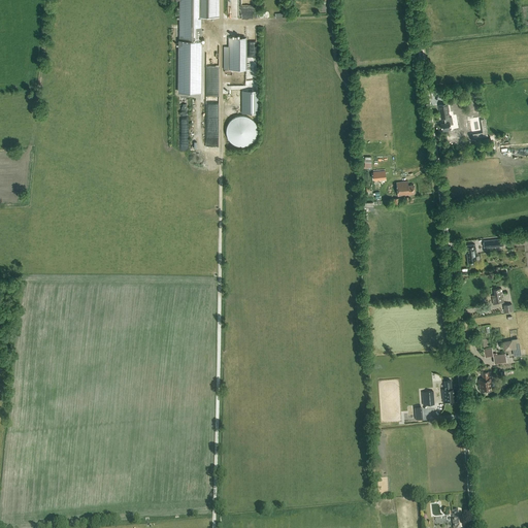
[(180,0),(179,93),(201,93),(202,17),(220,17),(219,0),(180,0)]
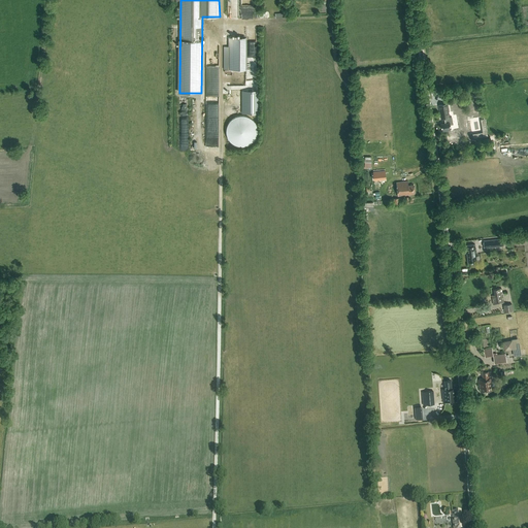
[(245,70),(245,38),(228,38),(228,70),(245,70)]
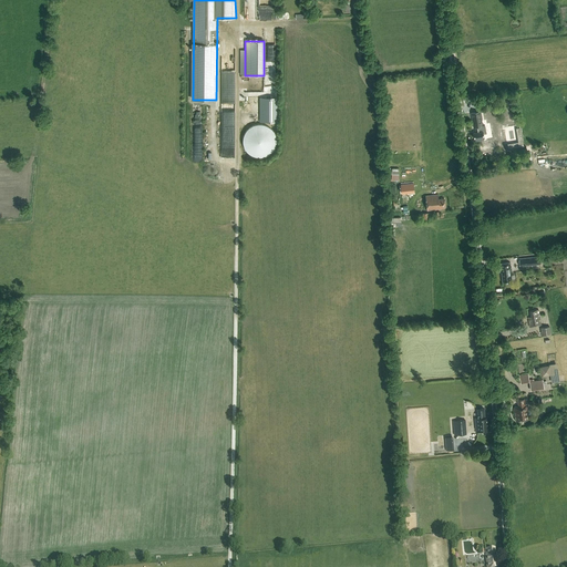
[(271,121),(271,96),(255,96),(255,121),(271,121)]
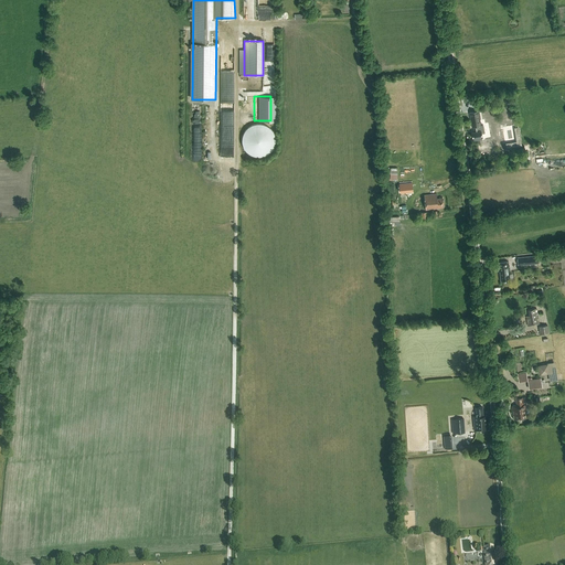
[(481,125),(478,110),(469,113),(472,127),(473,127),(473,132),(471,132),(472,139),(473,139),(473,140),(482,139),(481,137),(482,137),(481,134),(484,132),(483,125),(481,125)]
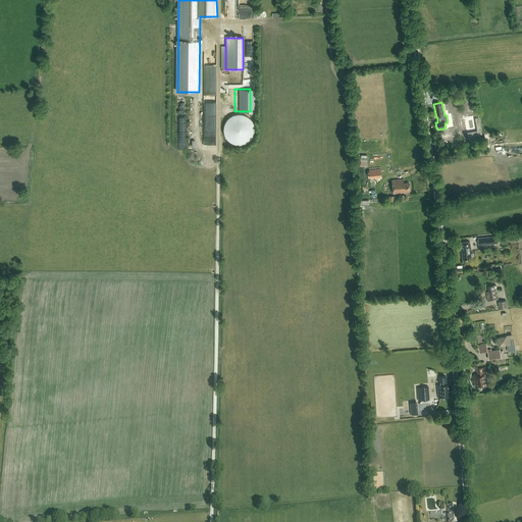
[(241,114),(240,114),(238,114),(236,114),(235,115),(233,115),(231,116),(230,117),(229,117),(228,119),(227,120),(226,121),(225,122),(225,123),(224,125),(224,126),(223,127),(223,129),(223,132),(224,133),(224,134),(224,135),(225,136),(225,137),(225,138),(226,139),(227,139),(227,140),(228,141),(229,142),(230,143),(231,143),(232,144),(233,144),(235,144),(236,145),(238,145),(241,145),(242,145),(243,145),(245,144),(246,144),(247,143),(248,143),(249,142),(250,141),(251,140),(252,139),(253,138),(253,137),(254,136),(254,135),(254,134),(254,133),(255,132),(255,131),(255,129),(255,127),(254,126),(254,125),(254,124),(253,123),(253,122),(252,121),(252,120),(251,119),(250,119),(249,117),(248,116),(247,116),(246,115),(245,115),(244,115),(243,114),(242,114),(241,114)]
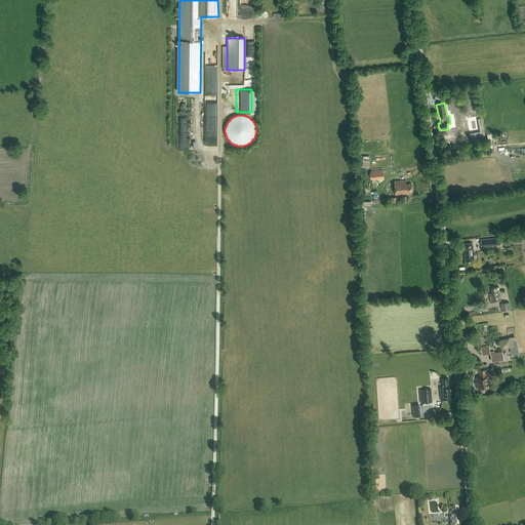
[(470,137),(485,134),(483,123),(479,124),(480,131),(470,132),(470,137)]
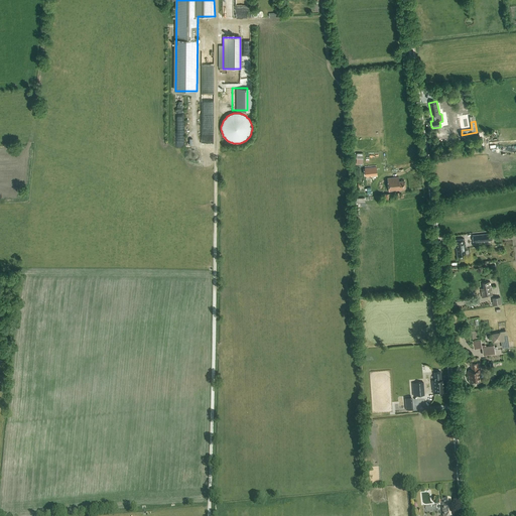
[(364,168),(365,177),(366,185),(371,185),(370,176),(376,176),(375,167),(364,168)]
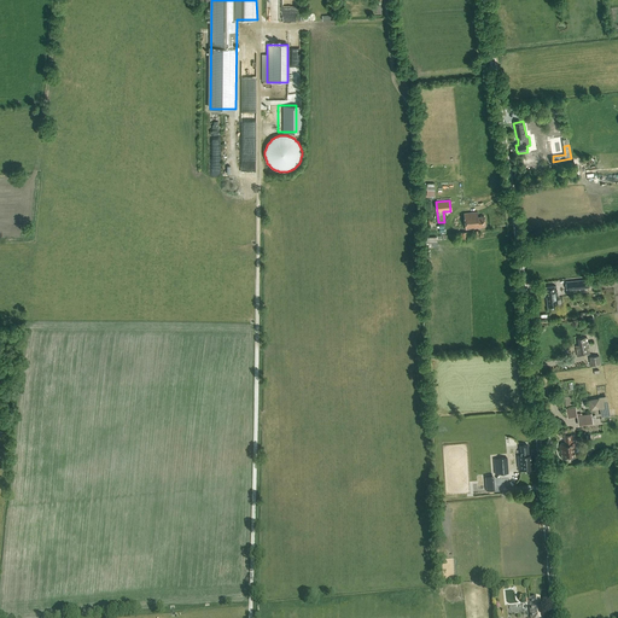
[(481,227),(485,227),(484,217),(478,217),(477,213),(464,214),(466,229),(481,228),(481,227)]
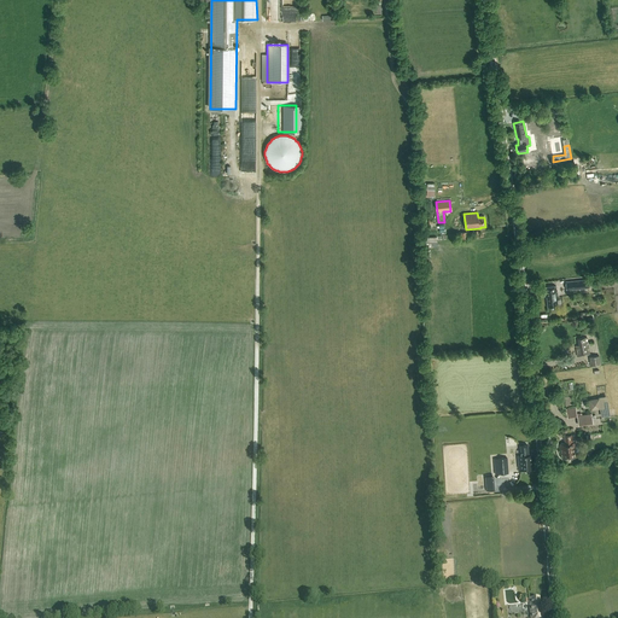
[(590,289),(589,279),(566,281),(567,290),(590,289)]
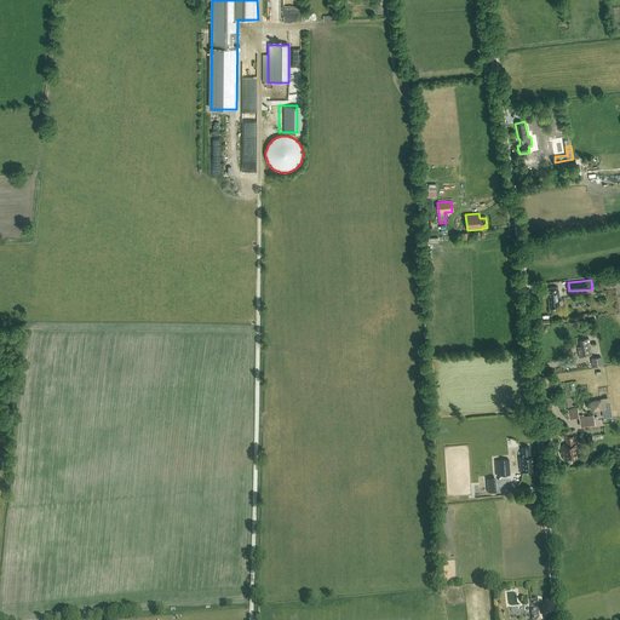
[(558,291),(546,292),(547,298),(549,298),(549,302),(550,308),(560,306),(558,298),(560,298),(558,291)]
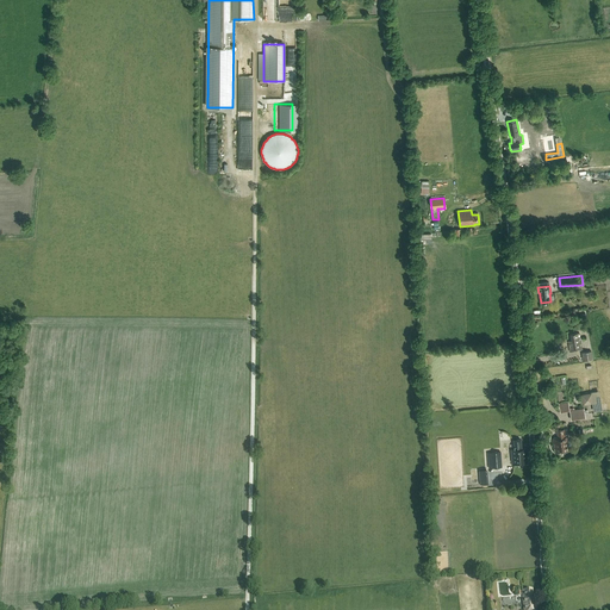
[(582,350),(579,334),(570,335),(571,341),(568,341),(570,352),(582,350)]
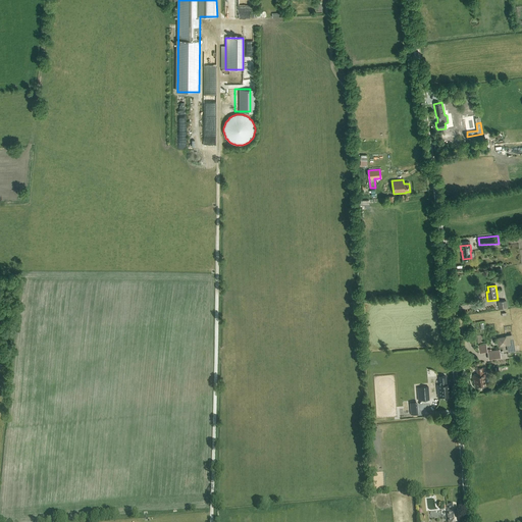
[(500,309),(508,308),(506,301),(499,302),(500,309)]
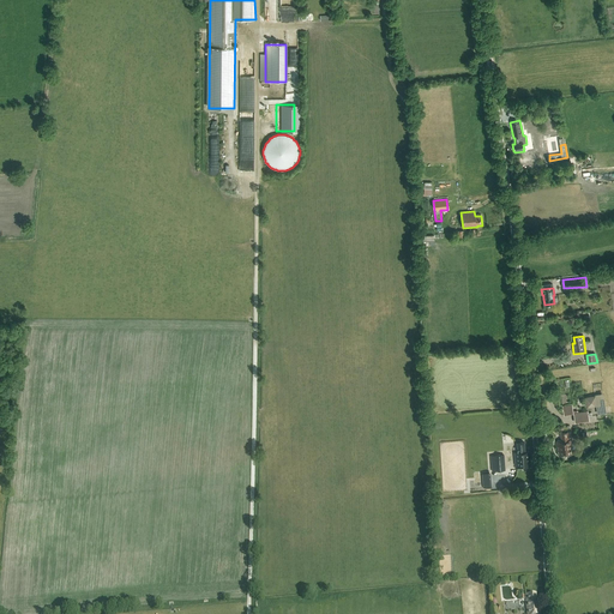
[(599,405),(600,413),(609,411),(607,393),(588,396),(589,407),(599,405)]
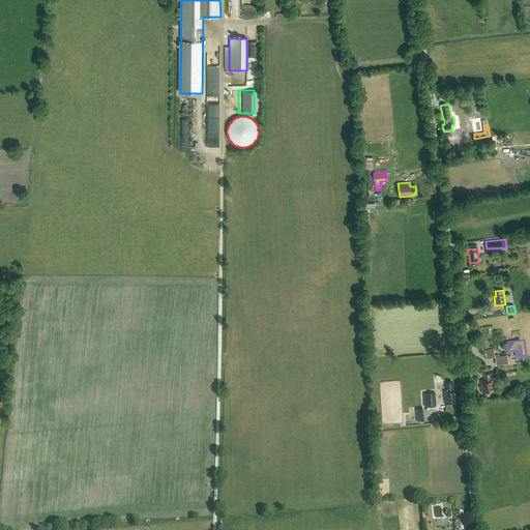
[(499,356),(499,354),(495,355),(496,357),(495,357),(496,365),(509,363),(507,354),(499,356)]
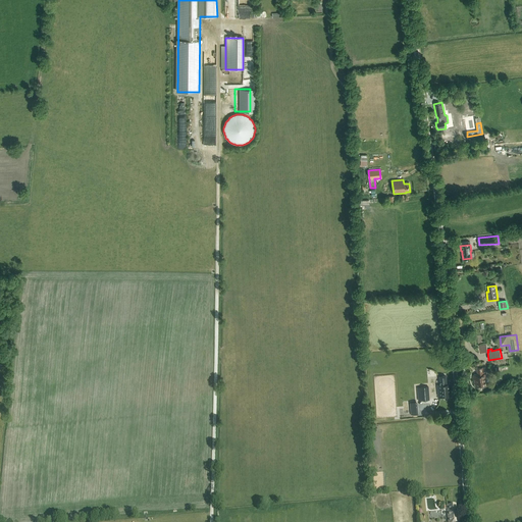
[(486,377),(486,373),(484,373),(483,372),(484,372),(483,367),(476,369),(477,374),(473,375),(475,387),(488,385),(487,381),(490,381),(490,376),(486,377)]
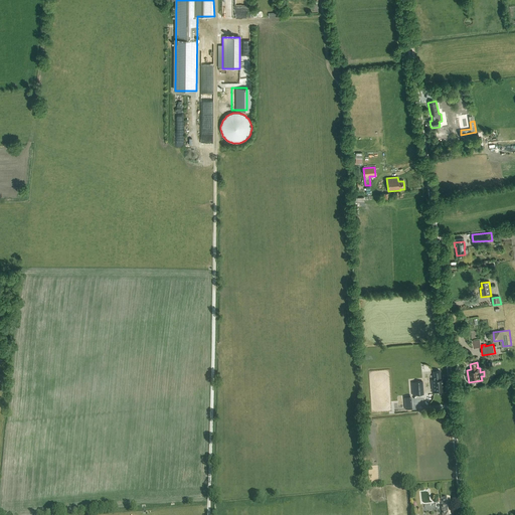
[(440,371),(434,371),(435,379),(432,380),(433,392),(446,391),(445,379),(441,379),(440,371)]
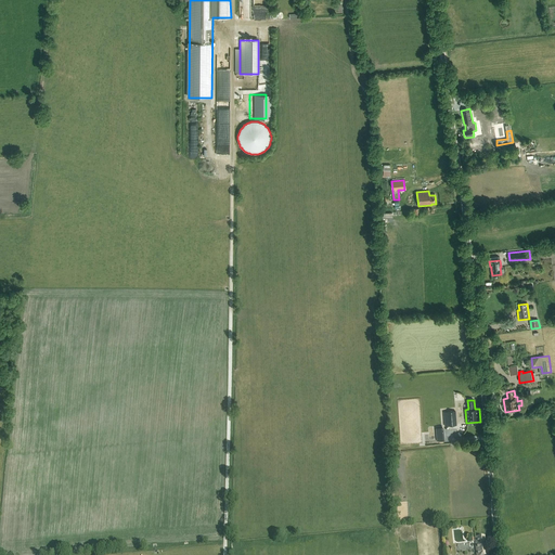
[(448,425),(456,425),(455,411),(447,412),(448,425)]
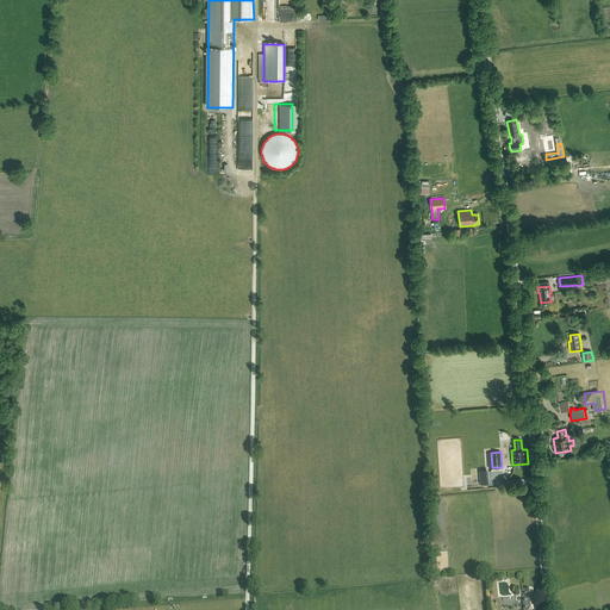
[(489,484),(487,468),(478,470),(479,484),(489,484)]
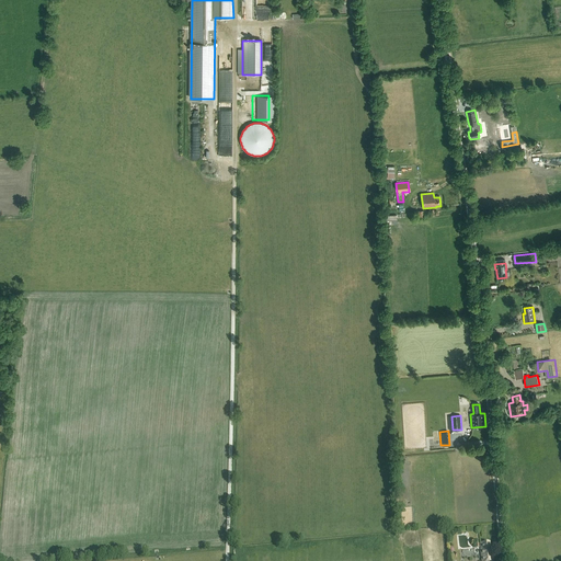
[(490,542),(489,542),(480,544),(480,549),(481,560),(493,560),(492,549),(491,549),(490,542)]
